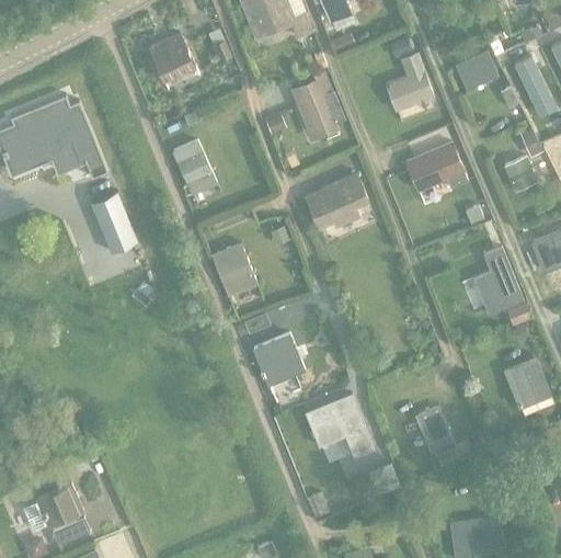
[(240,0),(255,37),(290,23),(296,37),(310,32),(304,13),(293,18),(285,0),(240,0)]
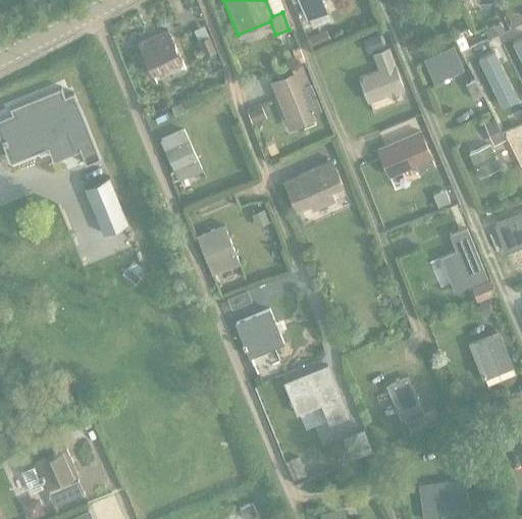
[(298,0),(302,9),(307,18),(325,10),(320,0),(298,0)]
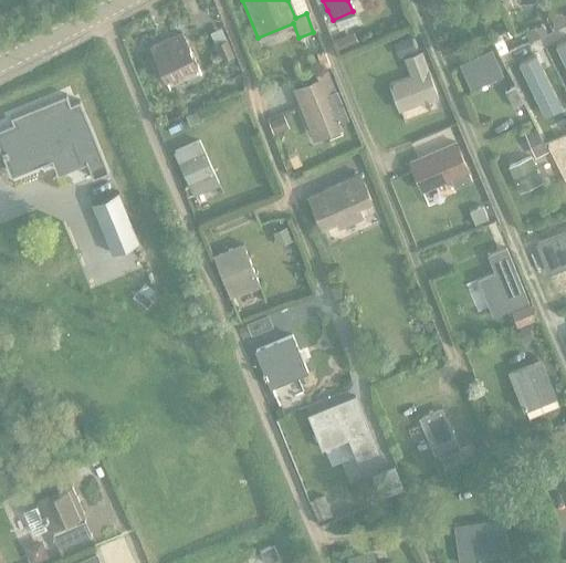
[(514,0),(501,0),(505,10),(516,6),(514,0)]
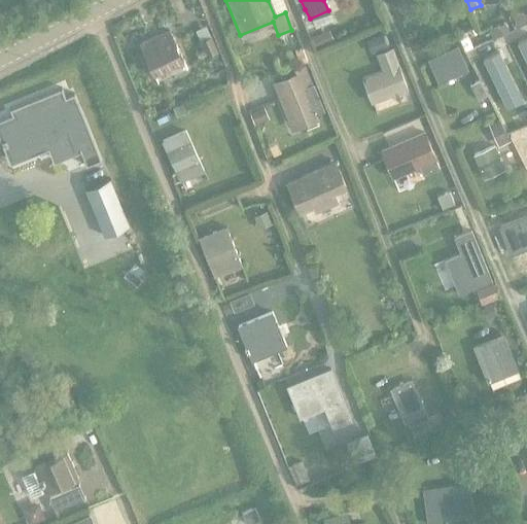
[(526,15),(513,15),(513,32),(526,24),(526,15)]
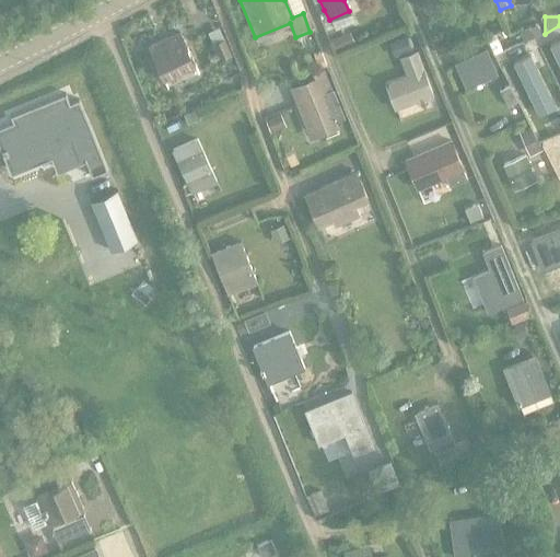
[(535,26),(521,33),(525,43),(540,35),(535,26)]
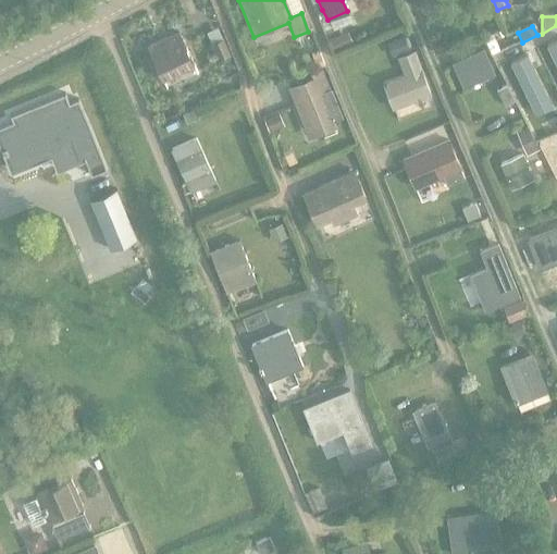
[(346,33),(330,40),(334,51),(350,44),(346,33)]
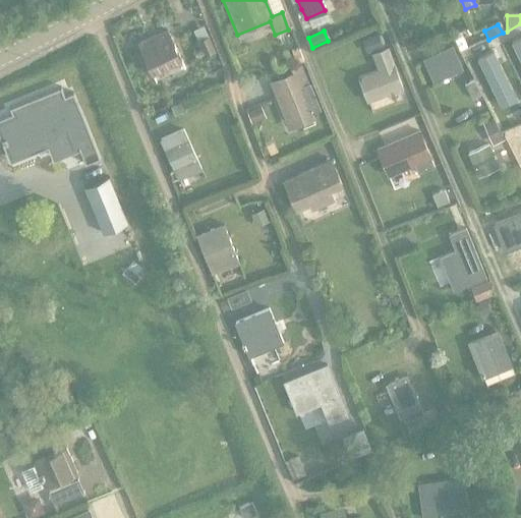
[(137,46),(151,75),(180,62),(167,33),(137,46)]
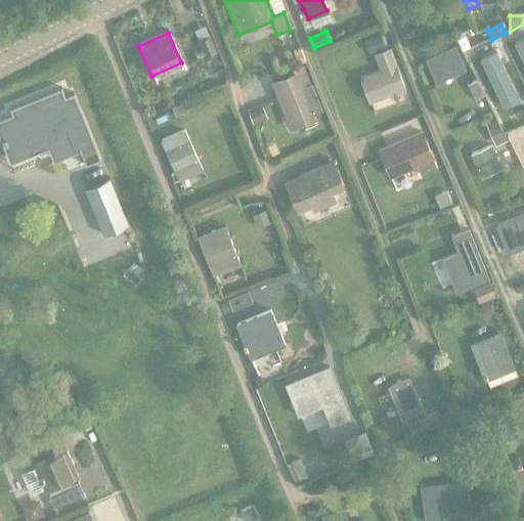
[(381,35),(364,41),(369,52),(385,46),(381,35)]
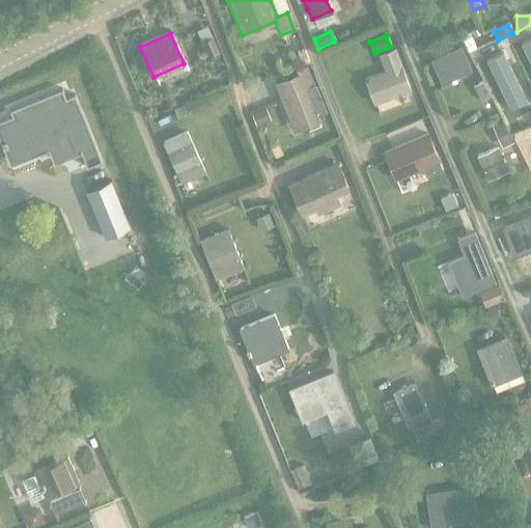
[(214,40),(202,45),(207,58),(219,54),(214,40)]
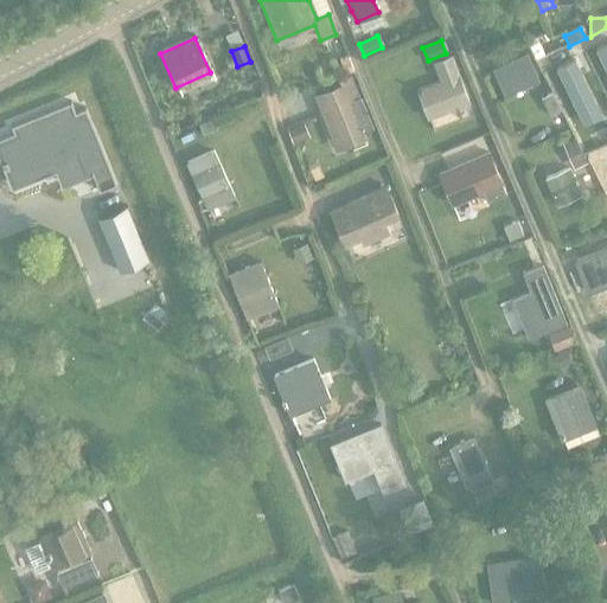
[(347,57),(339,61),(345,75),(352,71),(347,57)]
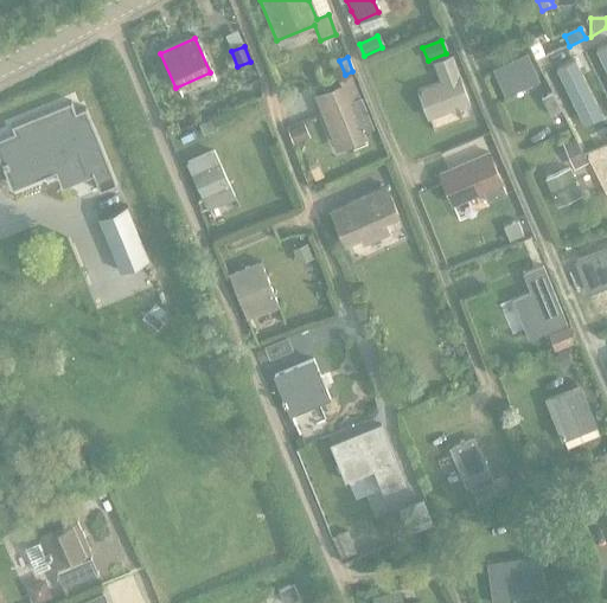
[(516,90),(535,81),(528,65),(524,57),(504,66),(494,71),(505,95),(516,90)]
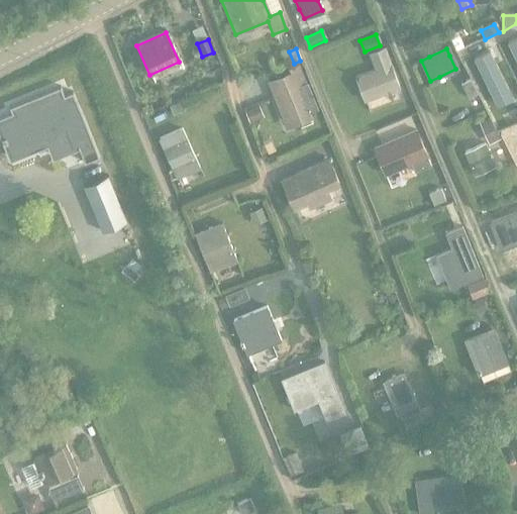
[(354,78),(364,102),(393,91),(392,90),(398,87),(389,65),(384,49),(369,56),(375,70),(354,78)]
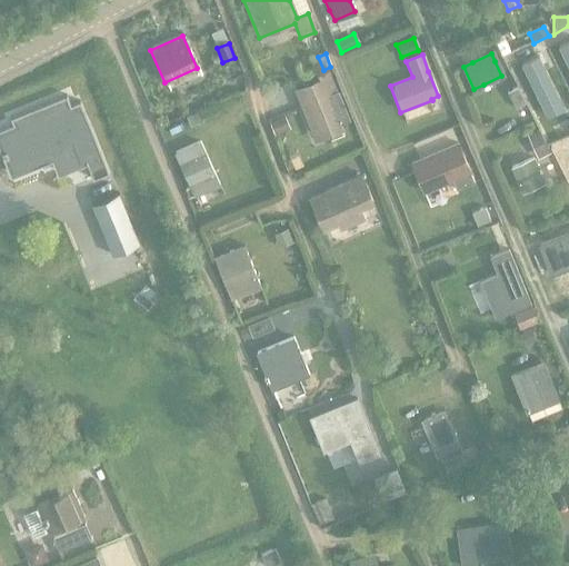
[(321,83),(297,93),(316,142),(340,132),(327,99),(336,95),(335,91),(333,91),(331,86),(333,86),(331,81),(330,82),(327,76),(319,79),(321,83)]
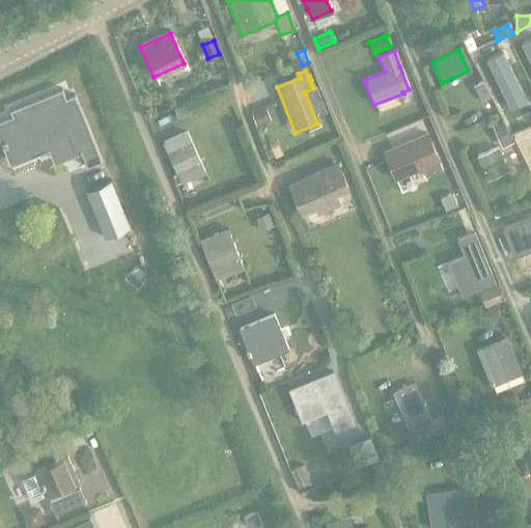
[(483,82),(472,87),(480,103),(491,98),(486,88),(483,82)]
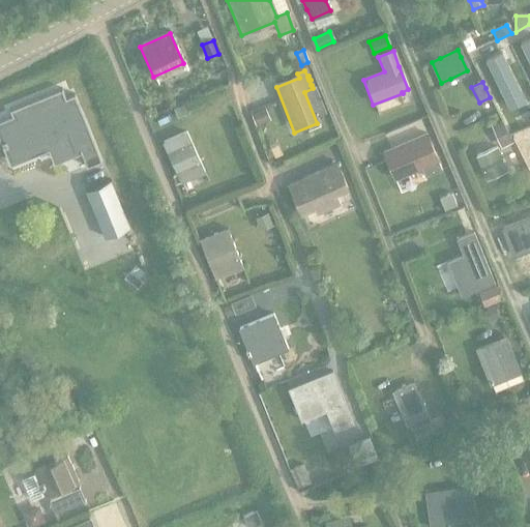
[(17,120),(0,126),(0,137),(3,143),(1,144),(4,149),(5,149),(11,165),(32,155),(30,150),(66,136),(75,154),(80,152),(86,169),(101,163),(75,96),(65,99),(62,90),(9,112),(9,114),(12,112),(17,120)]
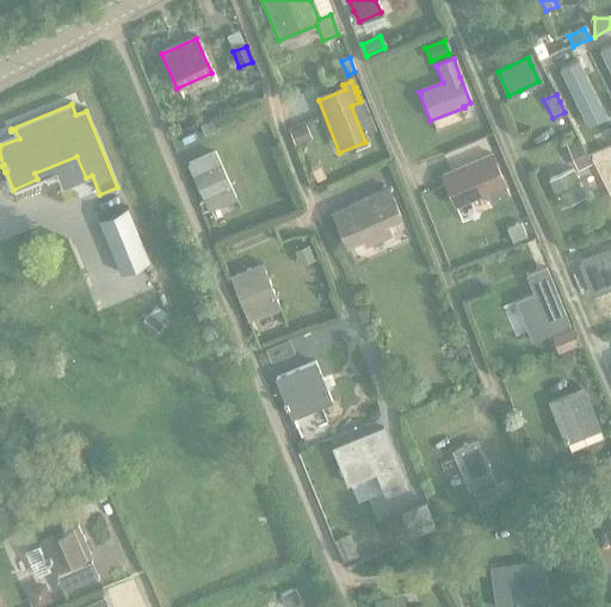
[(306,125),(290,131),(296,146),(312,138),(306,125)]
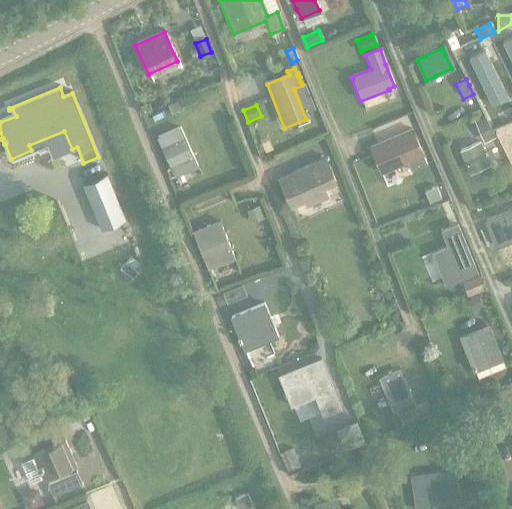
[(484,117),(474,122),(484,143),(494,138),(489,129),(484,118),(484,117)]
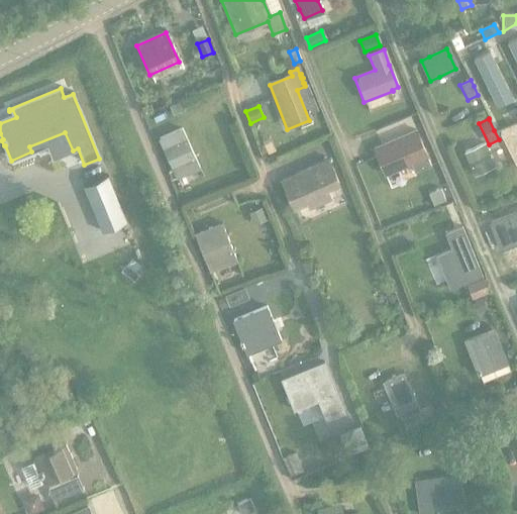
[(168,174),(172,182),(199,170),(182,131),(160,141),(174,172),(168,174)]
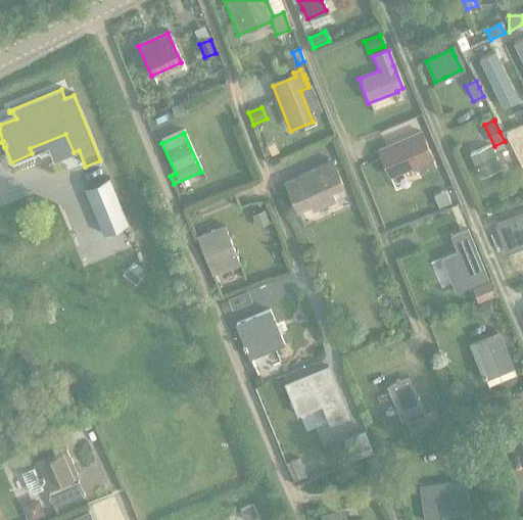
[(377,151),(388,178),(414,167),(418,176),(435,169),(420,133),(377,151)]
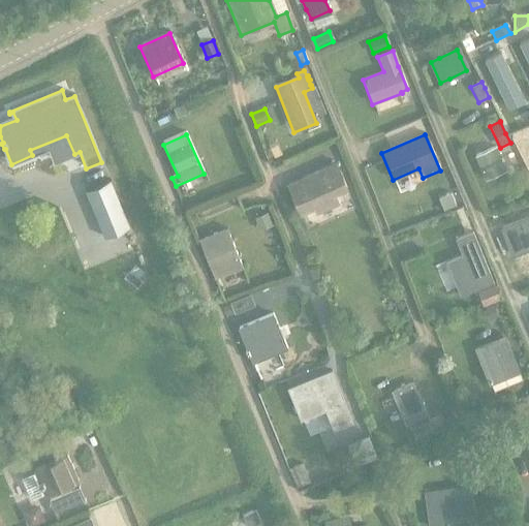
[(489,181),(507,173),(499,151),(489,154),(479,158),(489,181)]
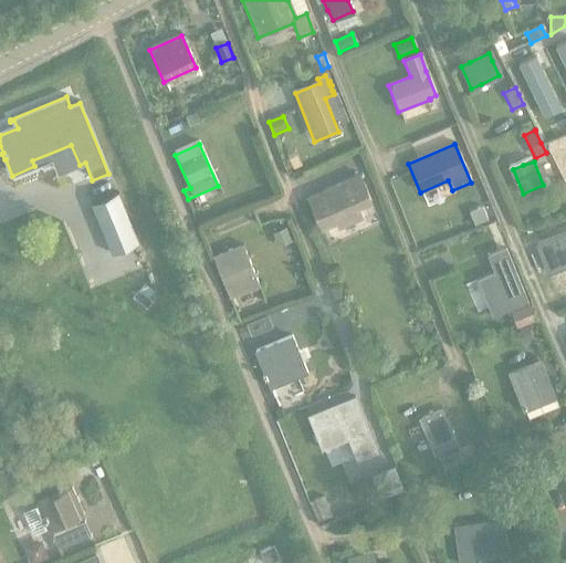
[(325,191),(327,196),(311,202),(322,230),(337,223),(339,228),(362,219),(357,208),(373,201),(362,176),(325,191)]
